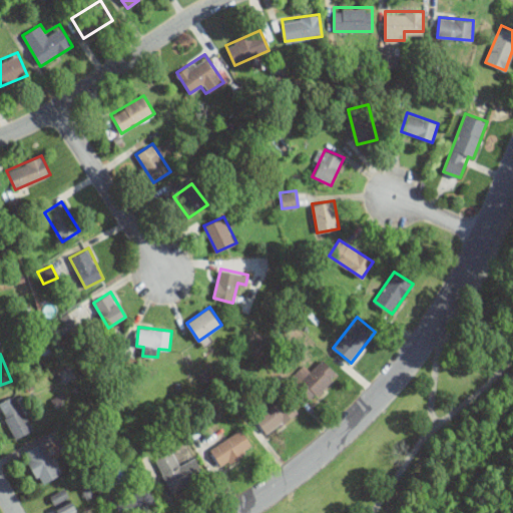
[(290,379),(312,401),(339,374),(324,359),(312,371),(305,364),(290,379)]
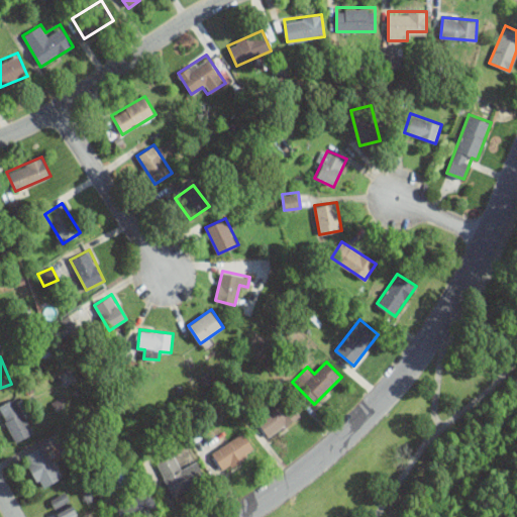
[(77,379),(70,368),(59,374),(66,386),(77,379)]
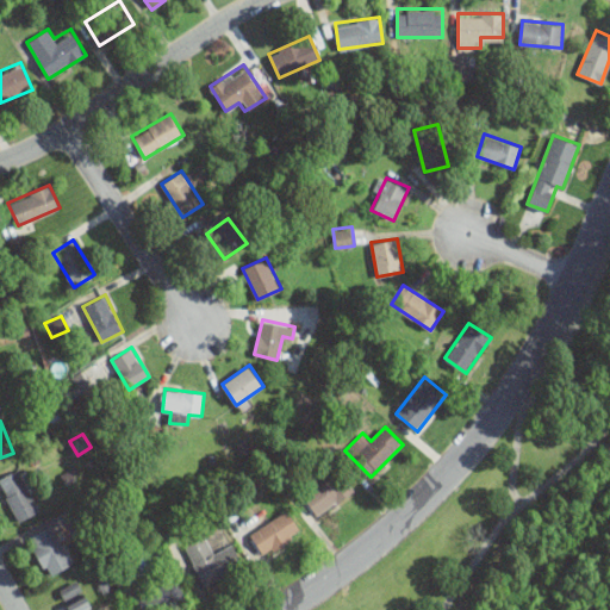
[(0,480),(17,521),(38,512),(20,468),(0,477),(0,480)]
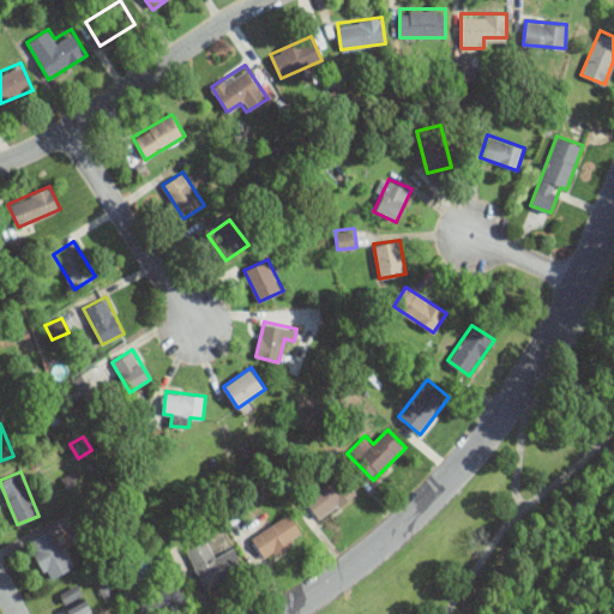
[(318,522),(357,494),(342,473),(304,499),(318,522)]
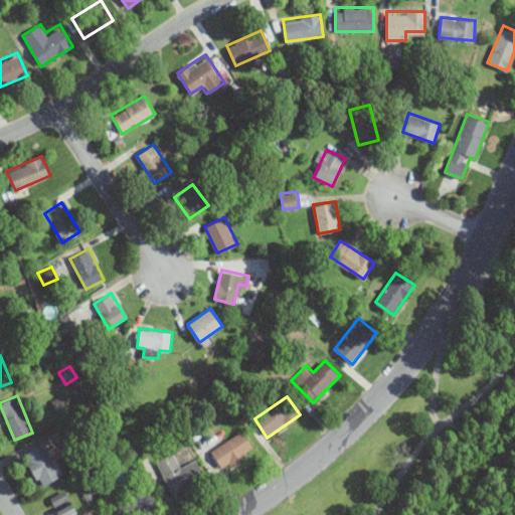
[(255,450),(242,430),(209,451),(222,471),(255,450)]
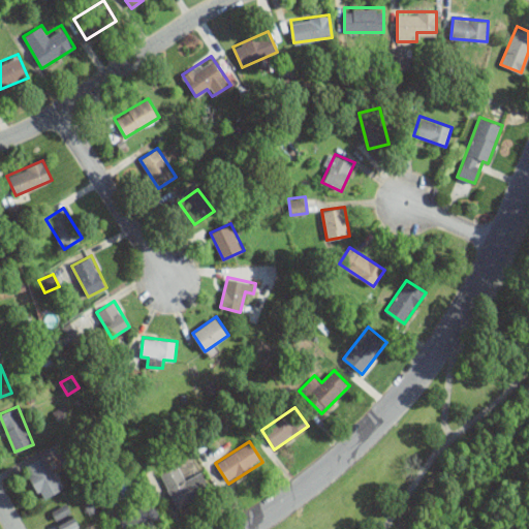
[(23,465),(40,499),(62,489),(44,454),(23,465)]
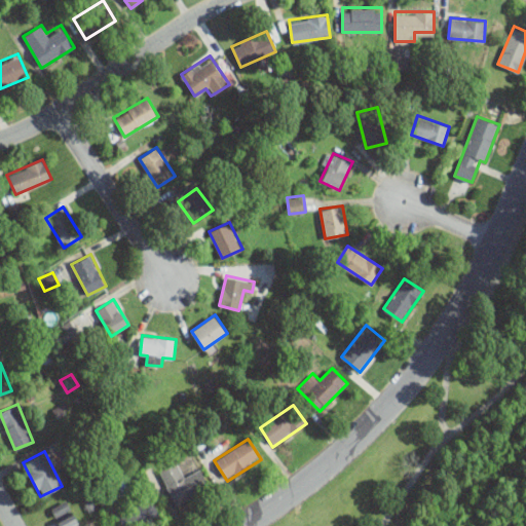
[(211,489),(201,470),(184,477),(178,461),(159,470),(175,504),(211,489)]
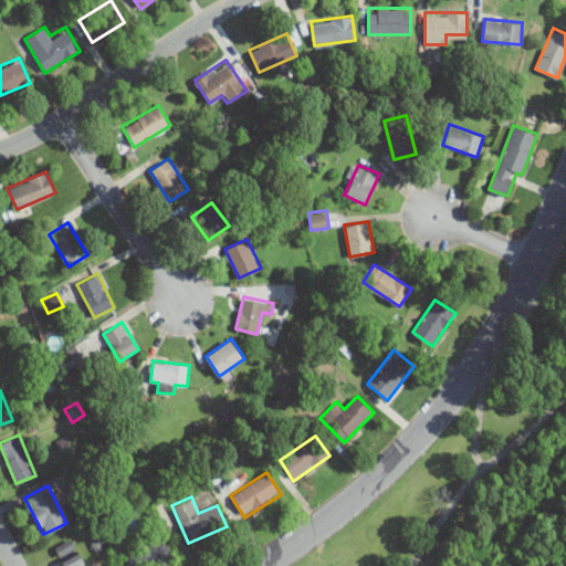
[(125,554),(133,565),(146,565),(170,549),(158,532),(125,554)]
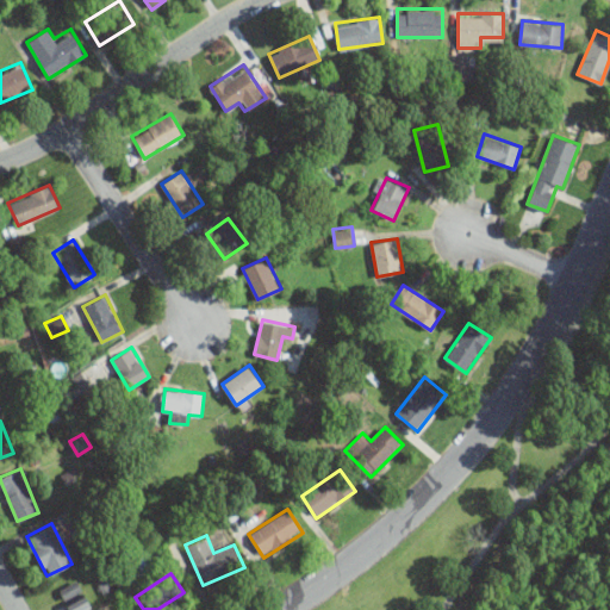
[(112,609),(110,609),(97,609),(94,605),(88,609),(83,598),(68,607),(69,609),(112,609)]
